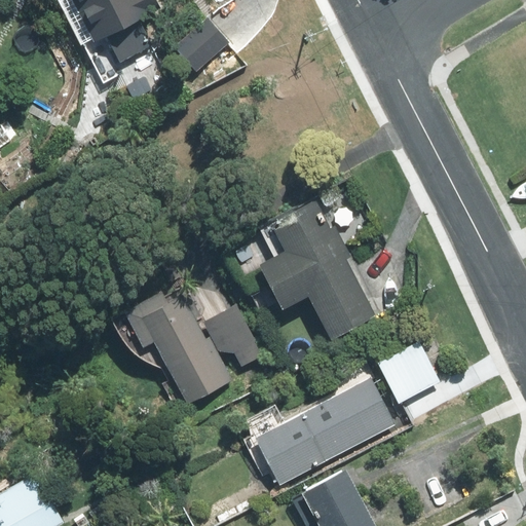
[(59,0),(82,42),(91,37),(92,40),(105,34),(120,62),(155,43),(141,15),(161,4),(158,0),(59,0)]
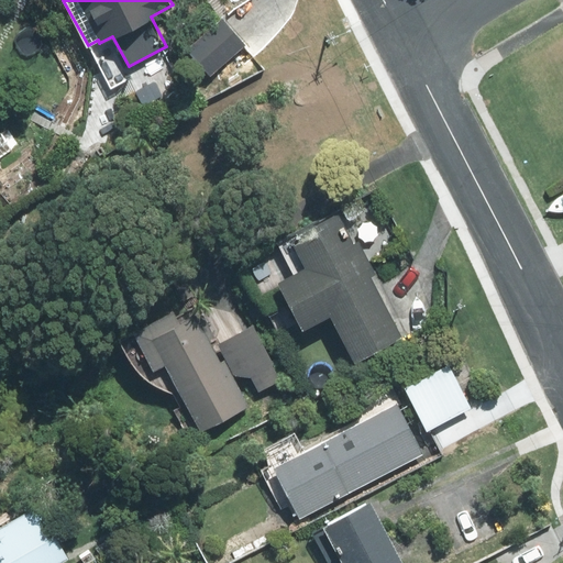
[(246,45),(223,17),(186,47),(210,76),(246,45)]
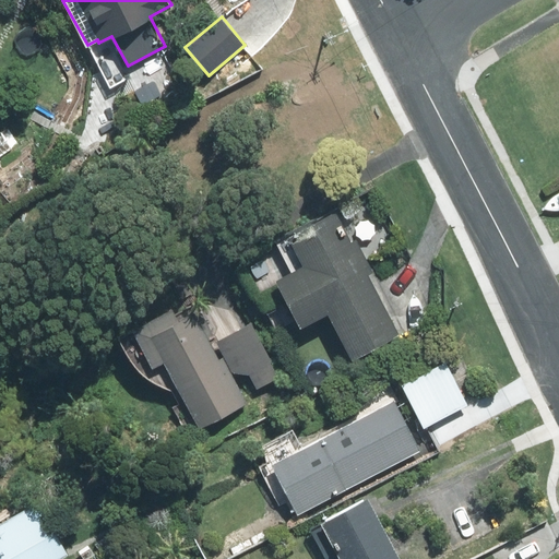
[(336,209),(287,234),(302,264),(275,278),(300,326),(328,312),(351,358),(400,334),(370,275),(373,273),(357,239),(353,241),(336,209)]
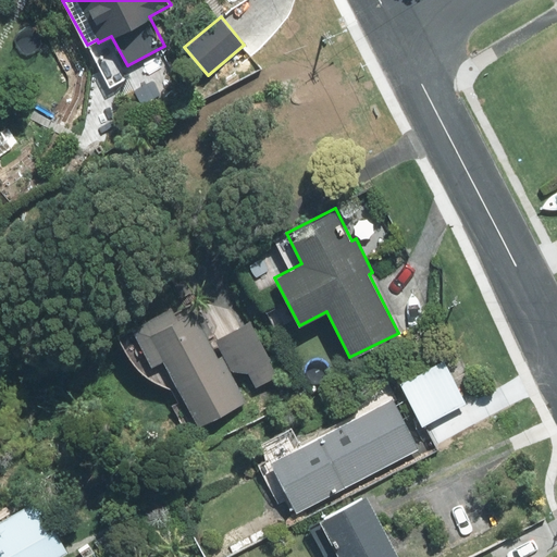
[(272,360),(251,321),(215,341),(223,355),(219,357),(194,310),(178,318),(172,306),(133,327),(152,363),(163,358),(200,425),(248,399),(233,371),(249,373),(257,387),(277,375),(270,361),(272,360)]
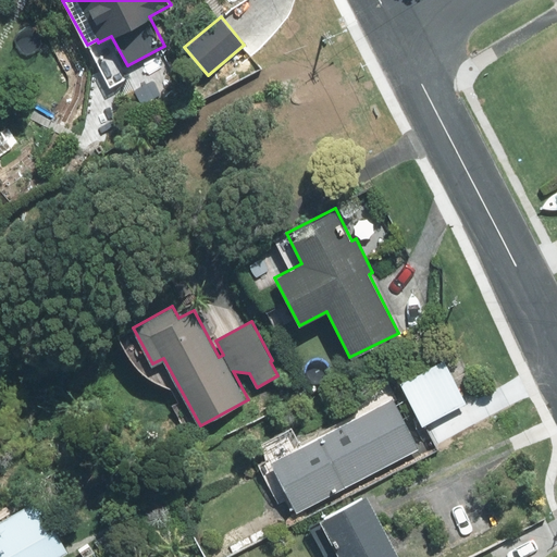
[(467,403),(444,358),(399,381),(422,425),(467,403)]
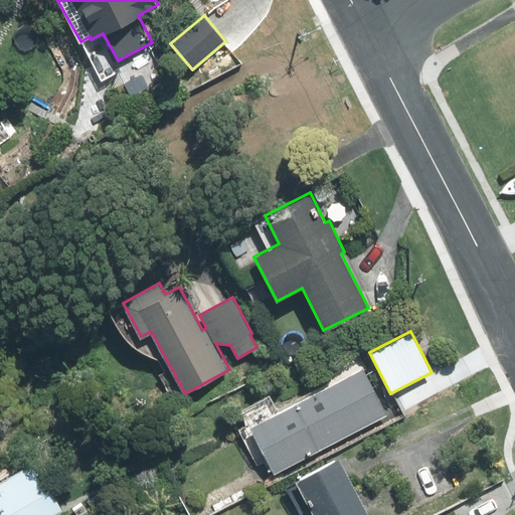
[(249,424),(275,473),(388,415),(364,366),(249,424)]
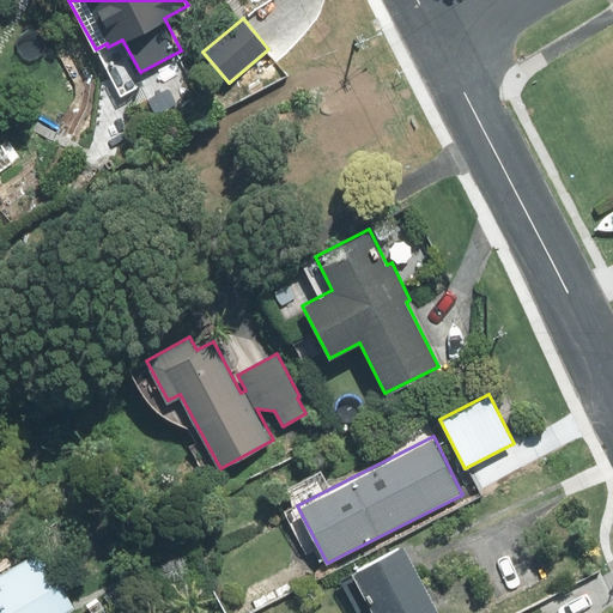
[(439,612),(404,544),(340,576),(359,612),(439,612)]
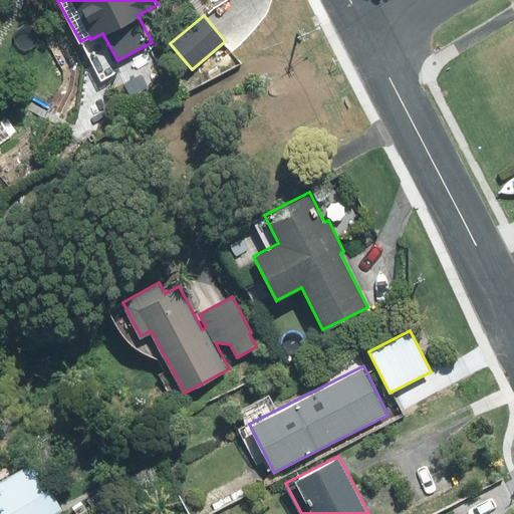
[(56,513),(63,510),(34,460),(0,479),(0,513),(56,513)]
